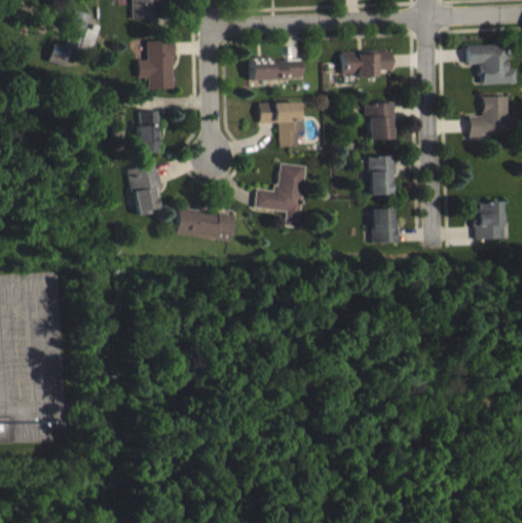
[(132,0),(133,20),(161,19),(161,0),(169,0),(132,0)]
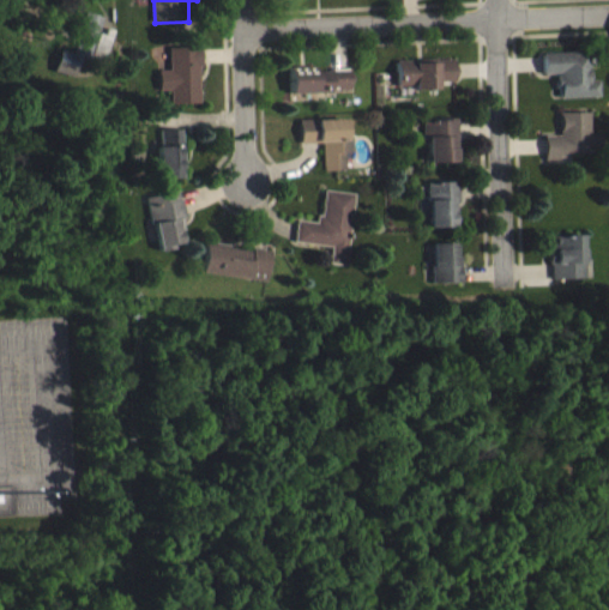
[(102,17),(86,12),(76,54),(61,50),(55,71),(85,79),(102,17)]
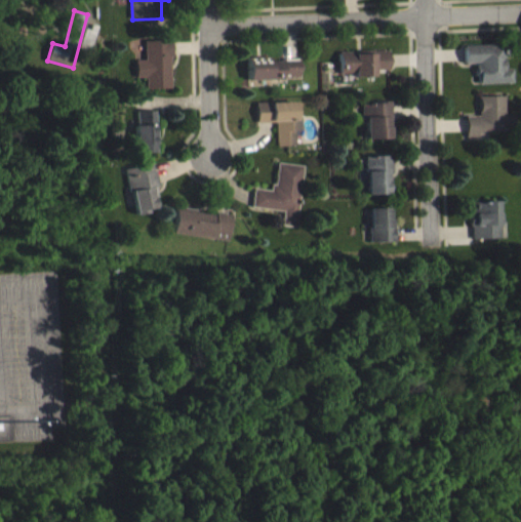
[(174,88),(173,40),(147,40),(148,61),(136,61),(136,78),(148,78),(148,88),(174,88)]
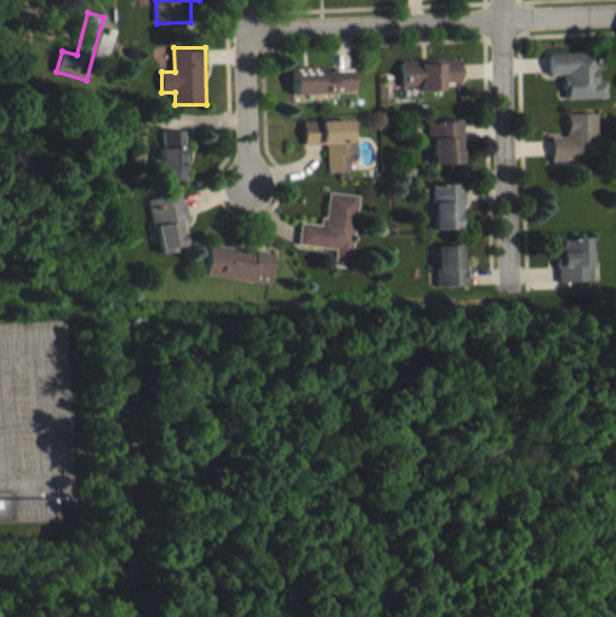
[(611,98),(611,81),(602,81),(600,52),(554,53),(554,75),(570,75),(571,100),(611,98)]
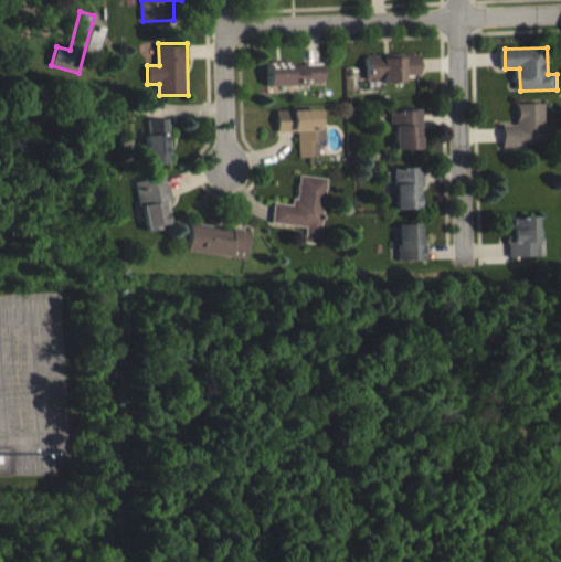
[(422,54),(369,55),(370,82),(408,81),(406,76),(423,75),(422,54)]
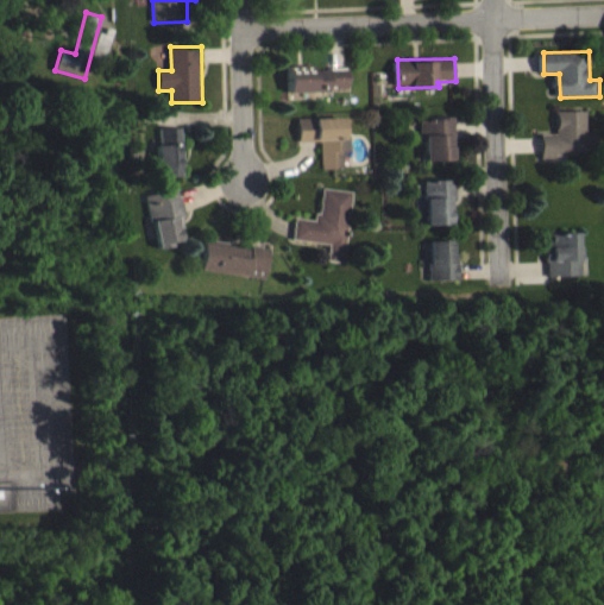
[(291,92),(352,90),(352,69),(318,69),(318,65),(291,67),(291,92)]
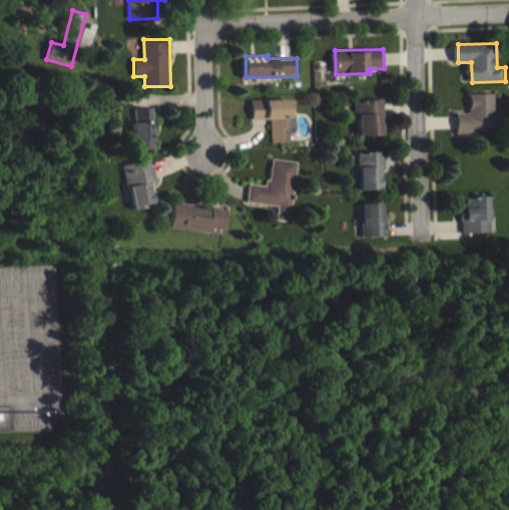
[(472,94),(473,113),(459,113),(460,134),(474,134),(474,127),(507,127),(506,111),(497,111),(497,94),(472,94)]
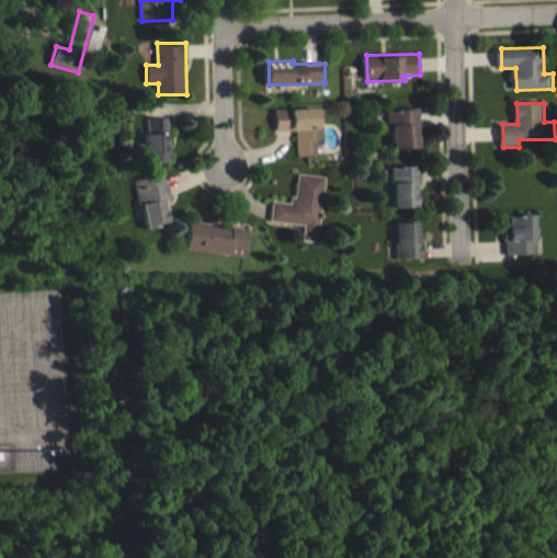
[(320,109),(276,111),(277,132),(297,131),(298,157),(319,156),(318,139),(326,139),(325,128),(320,128),(320,109)]
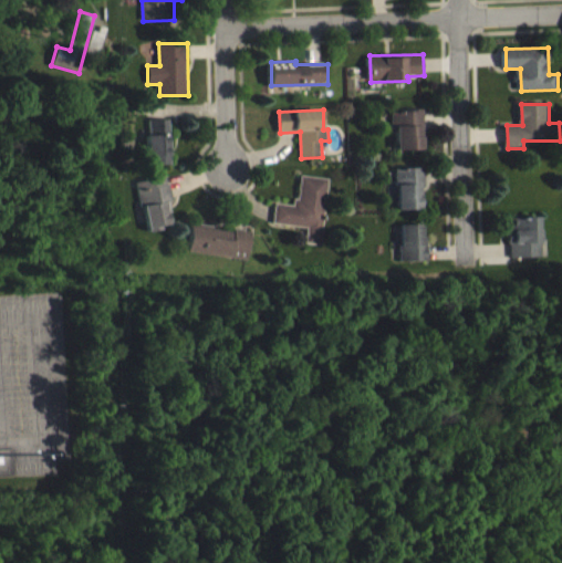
[(425,110),(396,111),(396,150),(425,150),(425,110)]
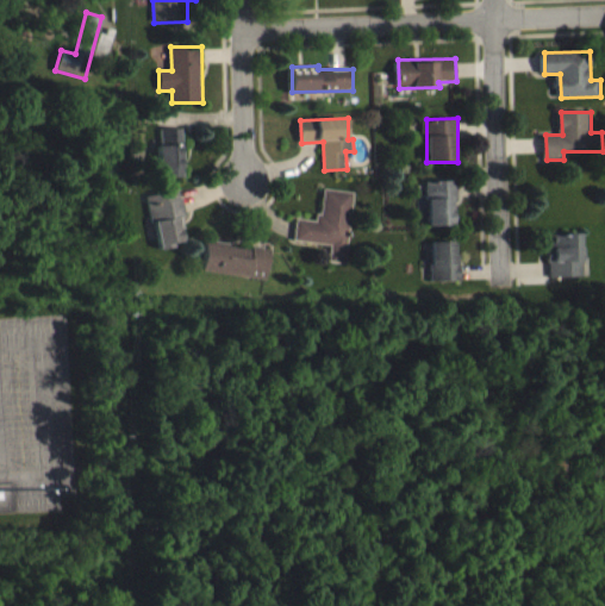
[(161,179),(185,177),(184,129),(160,129),(161,179)]
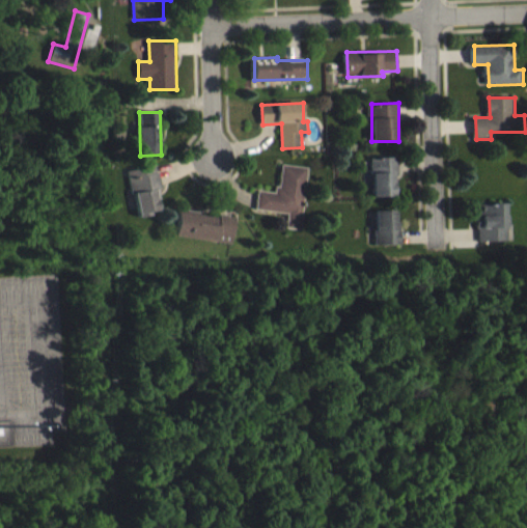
[(398,158),(372,158),(373,197),(394,197),(394,184),(399,184),(398,158)]
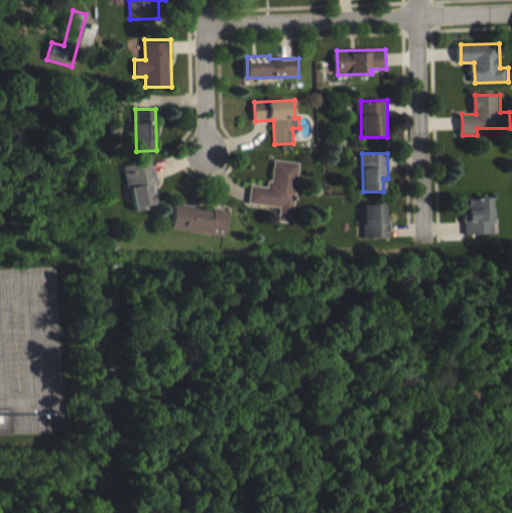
[(299,162),(274,160),(271,187),(252,185),(250,205),(280,208),(279,222),(293,223),(299,162)]
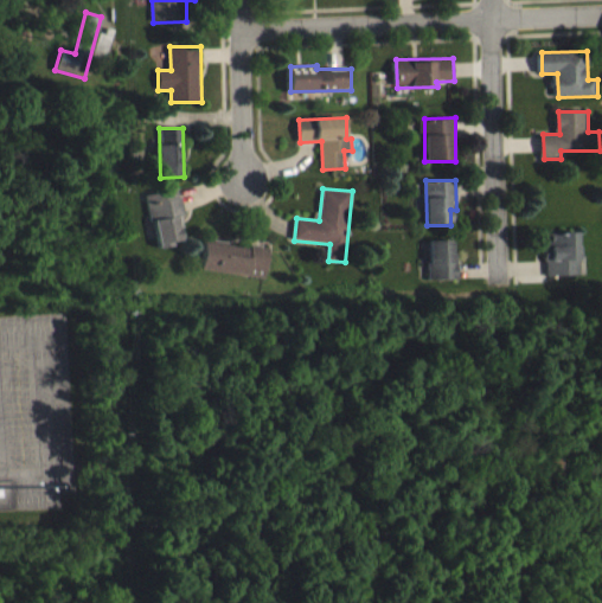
[(181,242),(180,229),(184,228),(183,215),(185,215),(181,190),(149,194),(157,249),(171,247),(171,243),(181,242)]
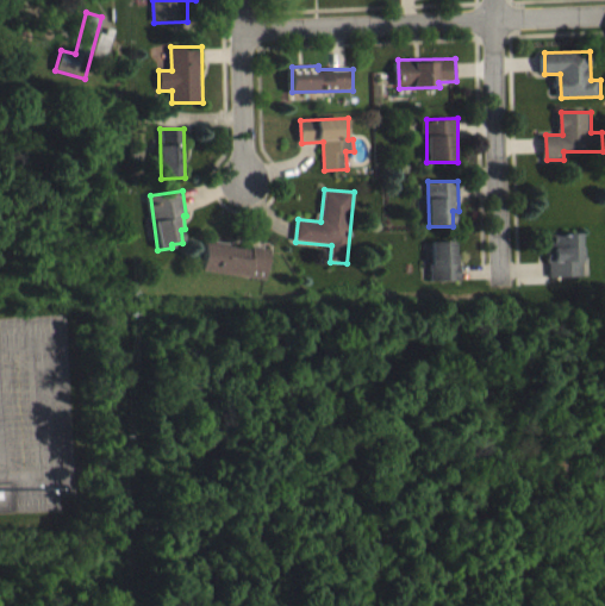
[(552,277),(584,276),(582,233),(550,235),(552,277)]
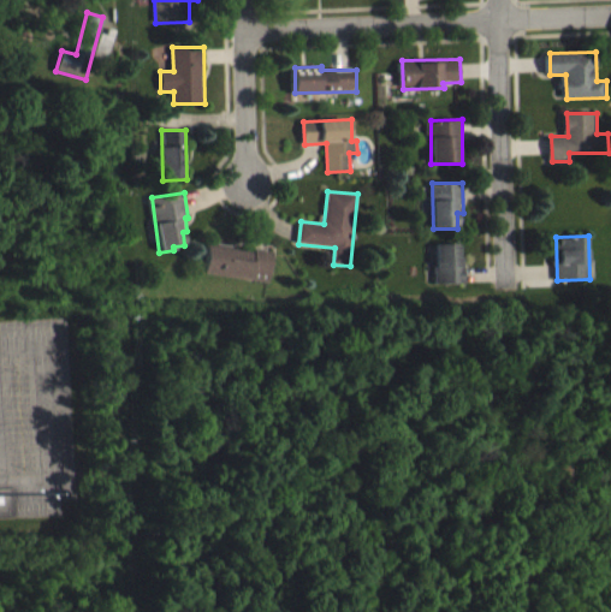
[(274,253),(209,244),(205,274),(270,283),(274,253)]
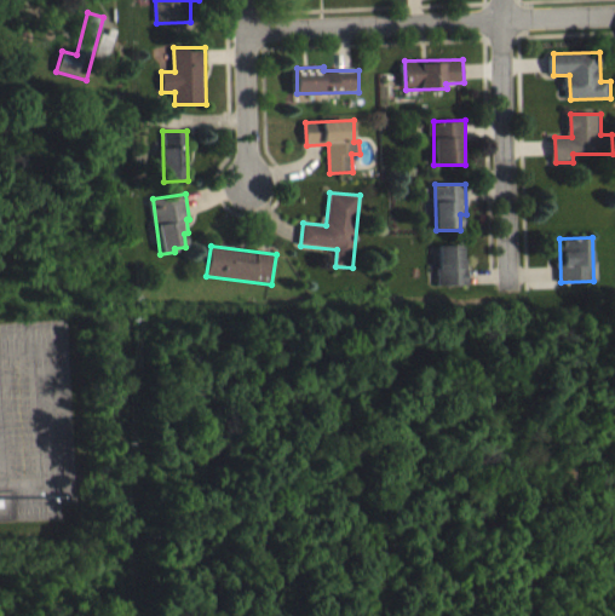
[(469,286),(469,259),(464,259),(464,246),(440,246),(440,286),(469,286)]
